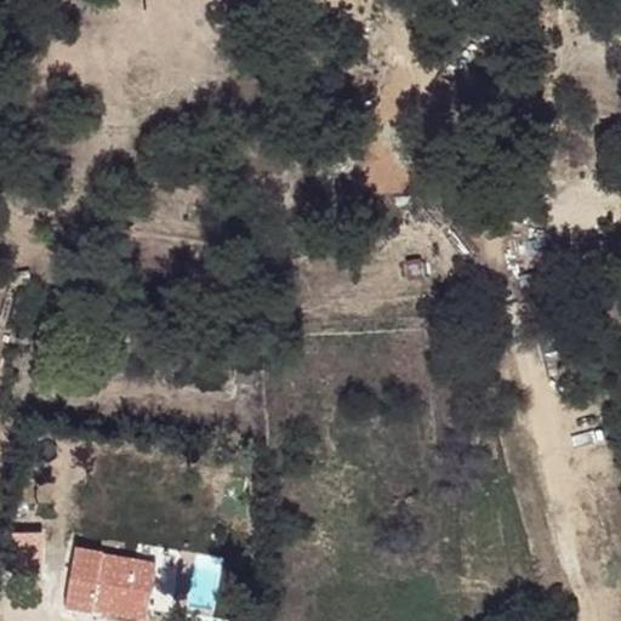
[(108,313),(87,308),(85,322),(106,328),(108,313)]
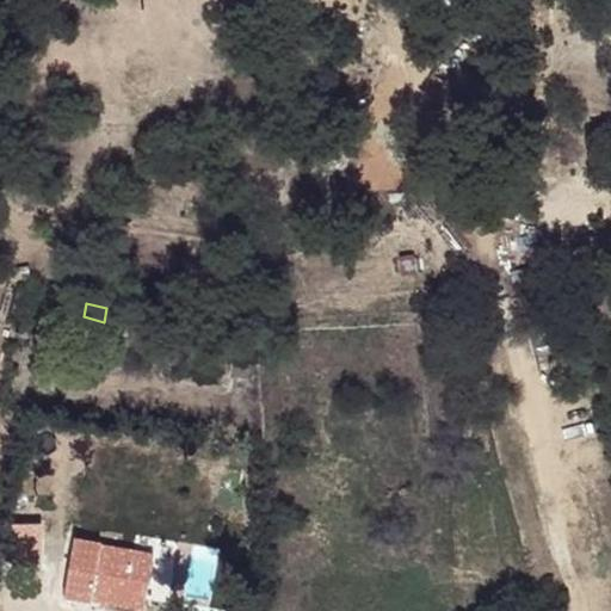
[(127,313),(106,308),(104,322),(123,325),(127,313)]
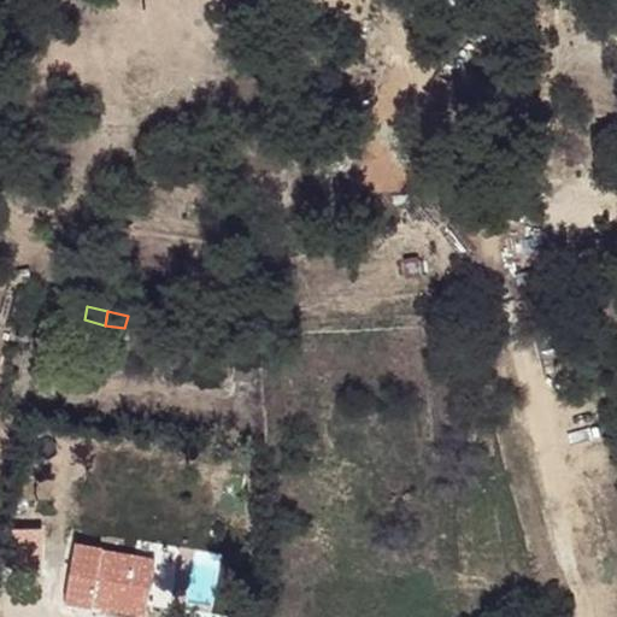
[(460,421),(442,418),(440,435),(458,436),(459,424),(460,421)]
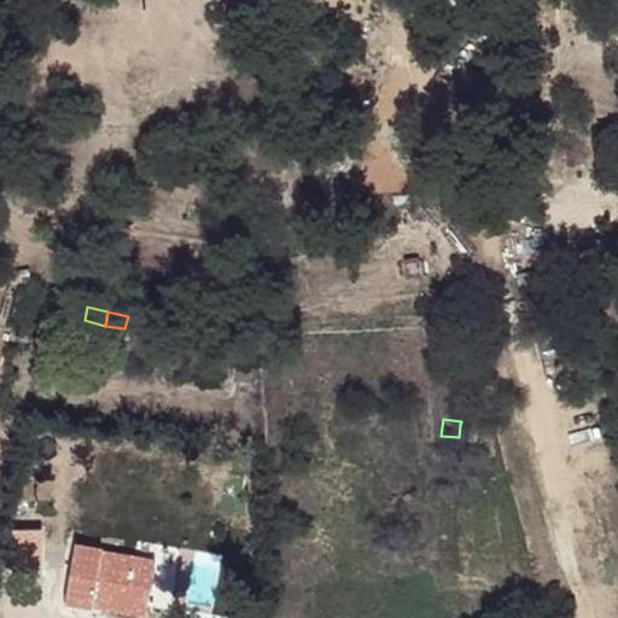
[(54,520),(16,522),(17,534),(54,534),(54,520)]
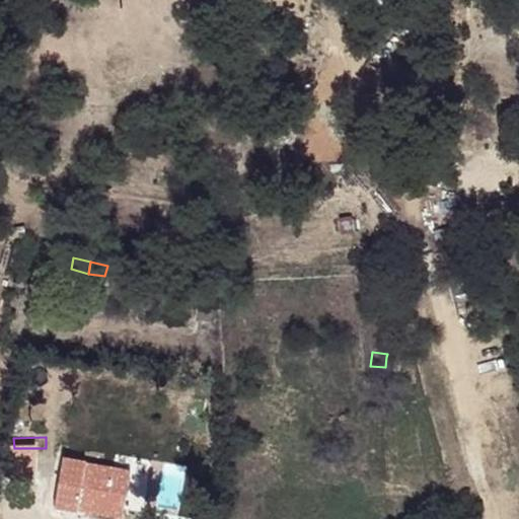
[(83,459),(62,455),(53,504),(76,508),(76,505),(77,497),(122,504),(128,468),(83,461),(83,459)]
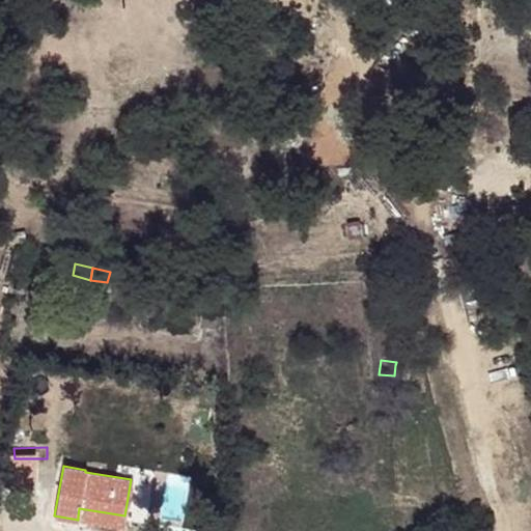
[(124,515),(79,508),(78,516),(122,525),(124,515)]
